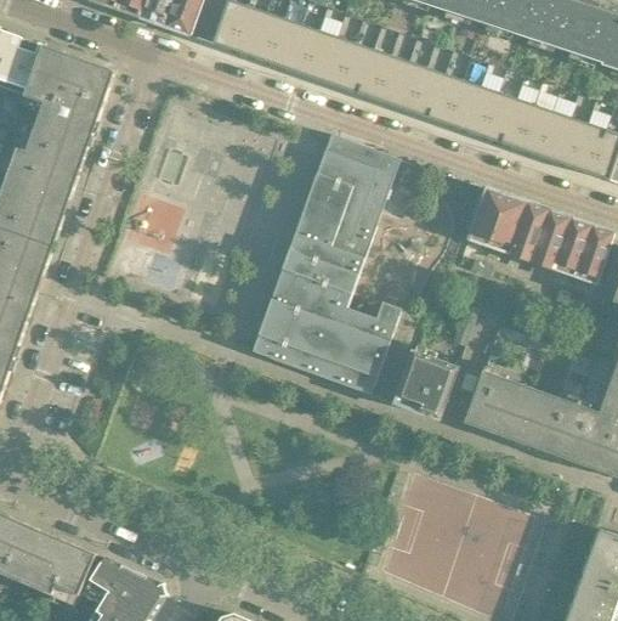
[(113,10),(115,0),(90,0),(89,1),(113,10)]
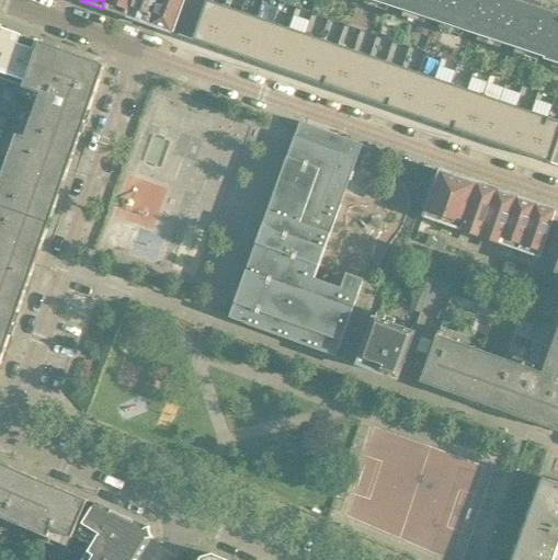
[(104,0),(102,9),(124,16),(128,0),(104,0)]
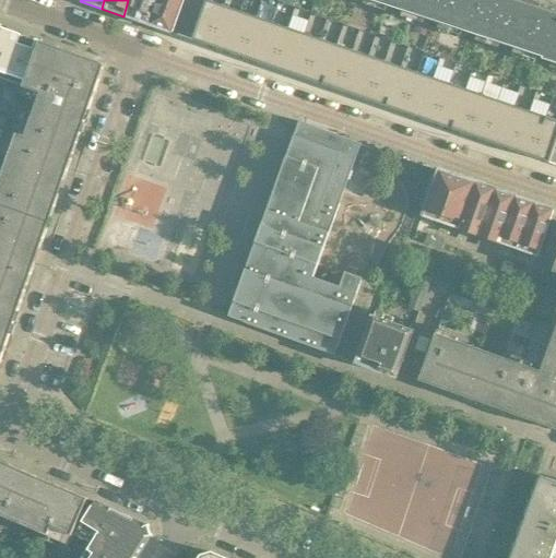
[(128,0),(123,16),(146,24),(154,0),(128,0)]
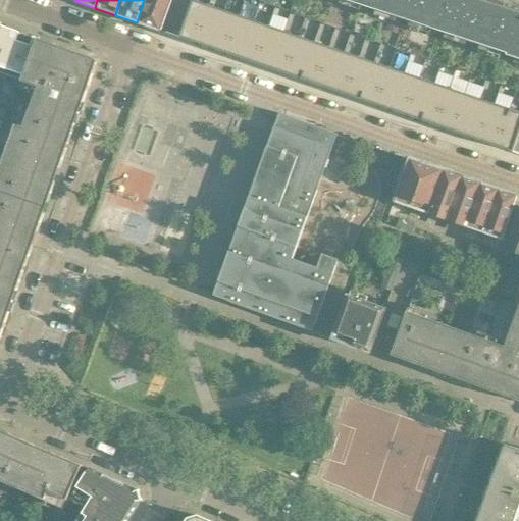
[(144,0),(137,22),(157,30),(167,0),(144,0)]
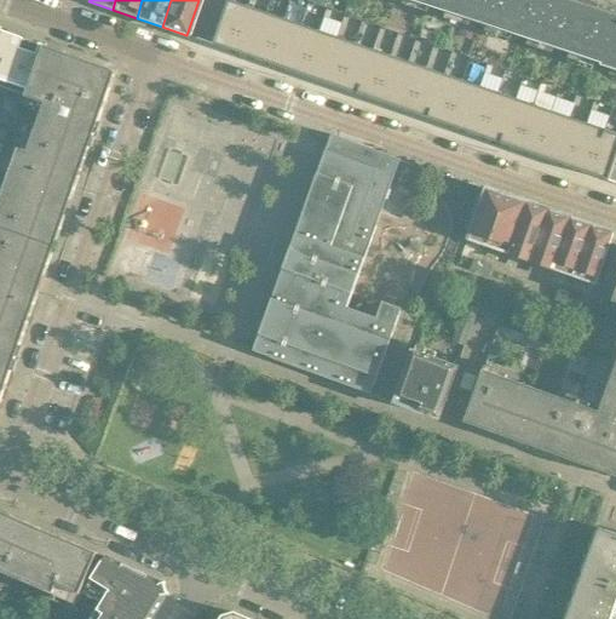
[(209,0),(206,10),(220,15),(223,5),(209,0)]
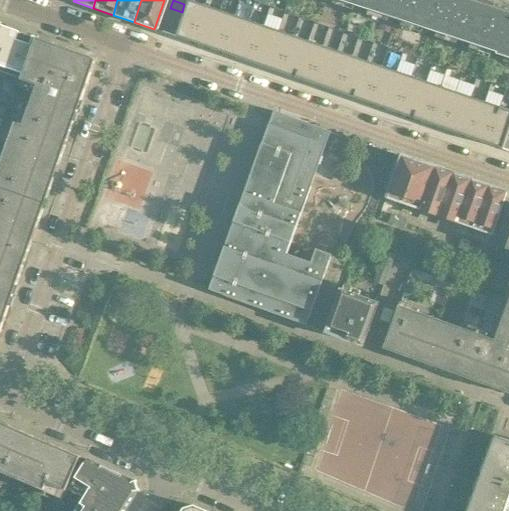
[(179,20),(174,36),(189,41),(202,4),(189,0),(186,0),(184,4),(182,12),(179,20)]
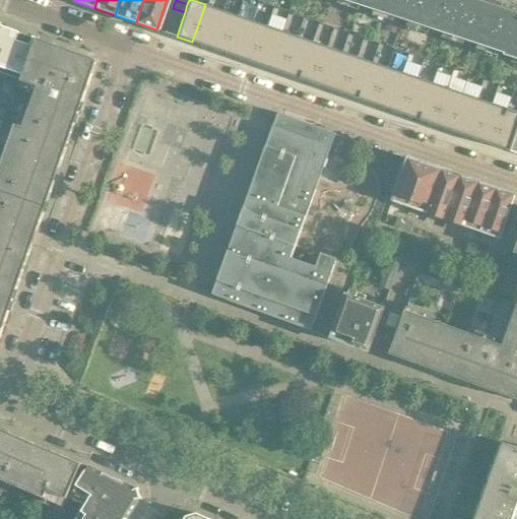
[(381,12),(385,0),(350,0),(350,2),(381,12)]
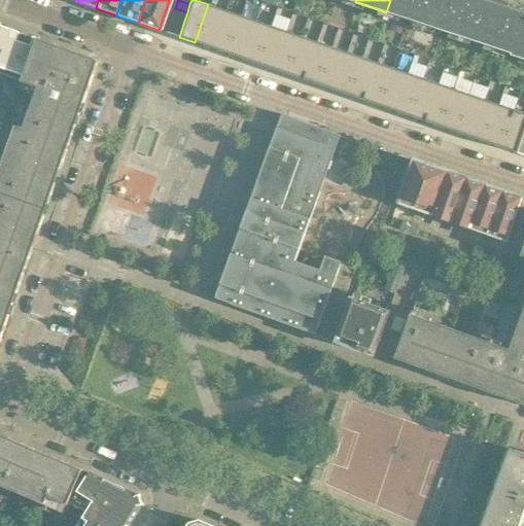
[(402,18),(408,0),(390,0),(386,12),(402,18)]
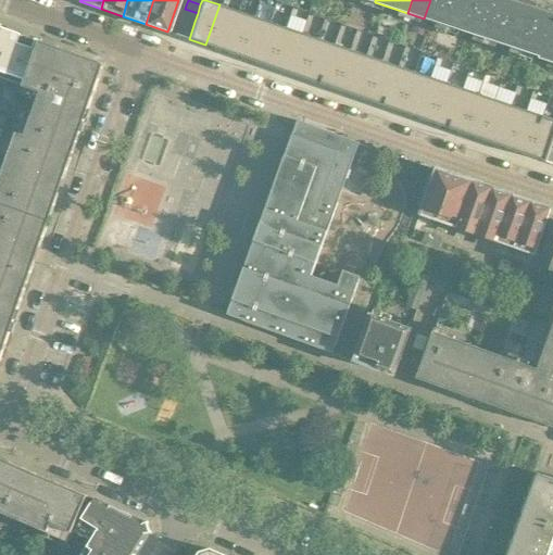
[(468,33),(477,0),(430,0),(424,19),(437,23),(434,30),(443,34),(451,36),(454,28),(468,33)]
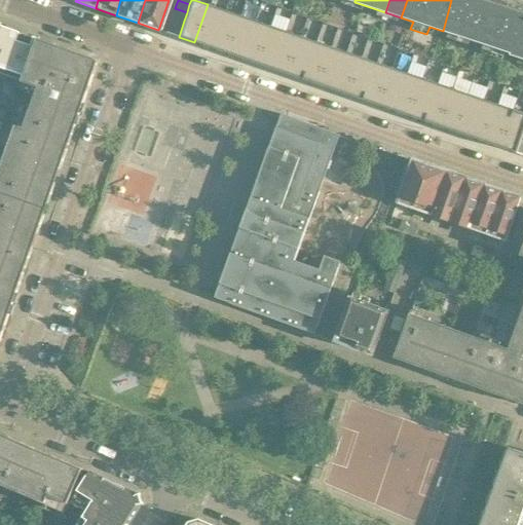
[(475,42),(488,0),(451,0),(443,31),(475,42)]
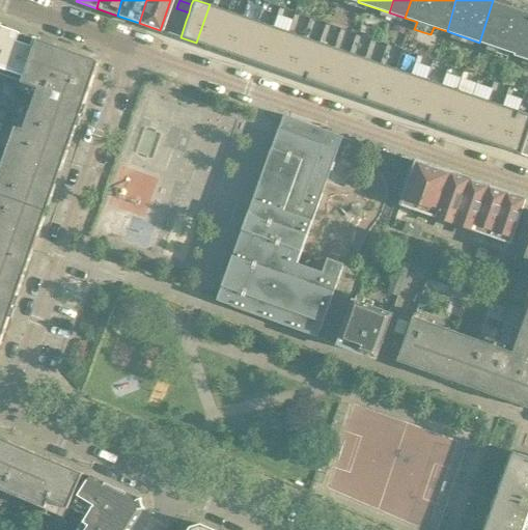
[(513,53),(527,9),(500,0),(493,0),(479,43),(488,45),(485,53),(502,58),(504,50),(513,53)]
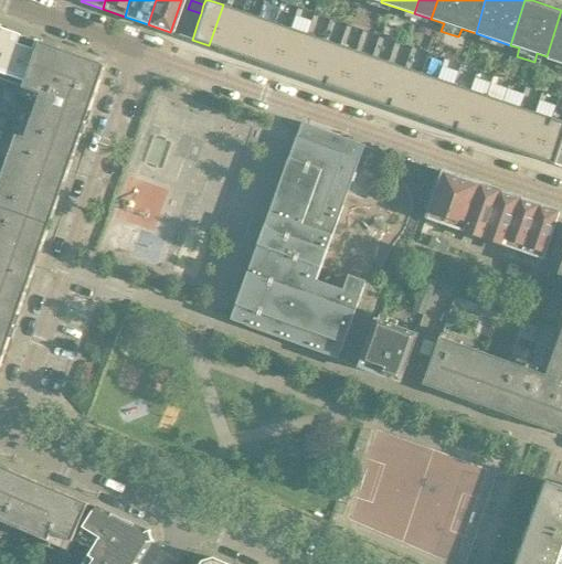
[(223,4),(209,45),(225,51),(240,11),(223,4)]
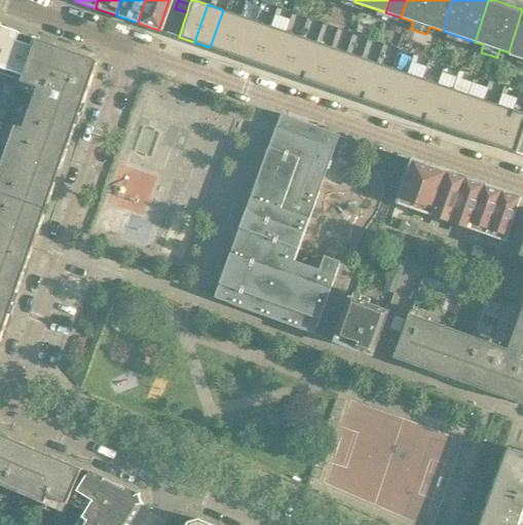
[(175,8),(173,16),(184,21),(187,12),(175,8)]
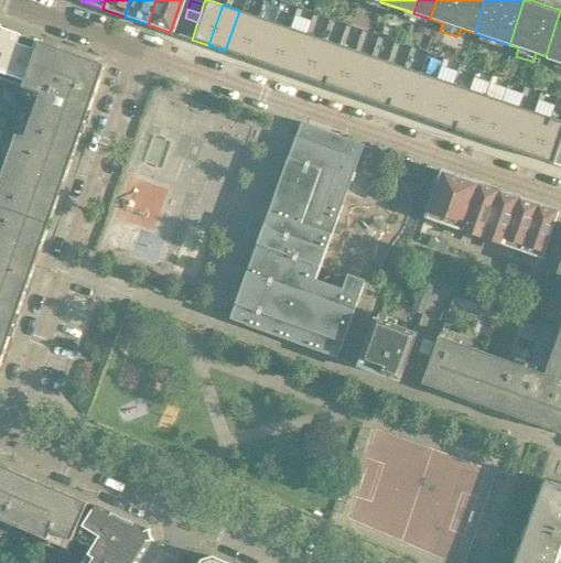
[(560,9),(560,10),(546,56),(545,58),(560,63),(560,9)]
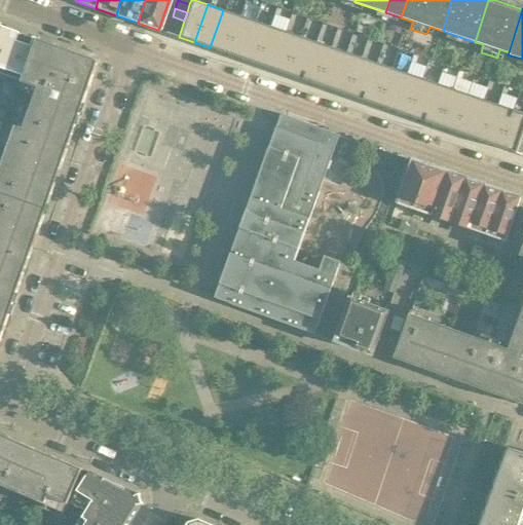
[(223,10),(210,47),(225,52),(238,15),(223,10)]
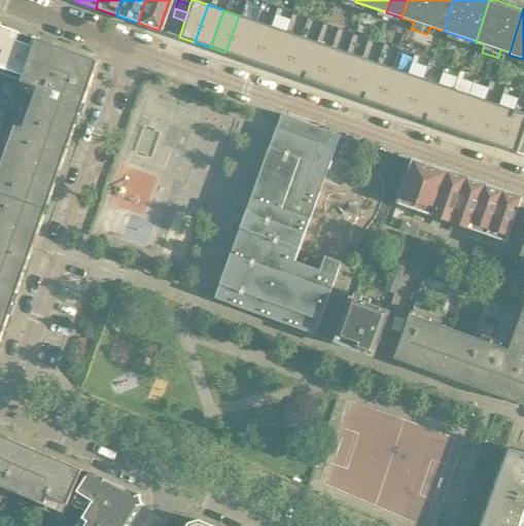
[(239,15),(225,53),(241,58),(253,21),(239,15)]
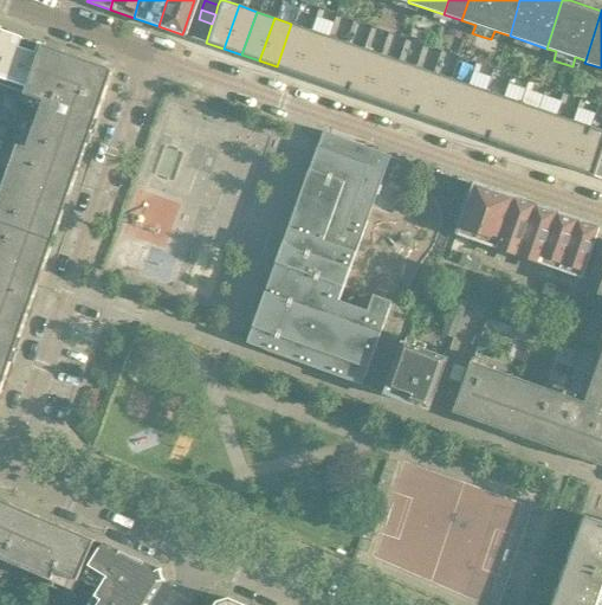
[(198,19),(191,37),(206,43),(212,24),(199,19),(198,19)]
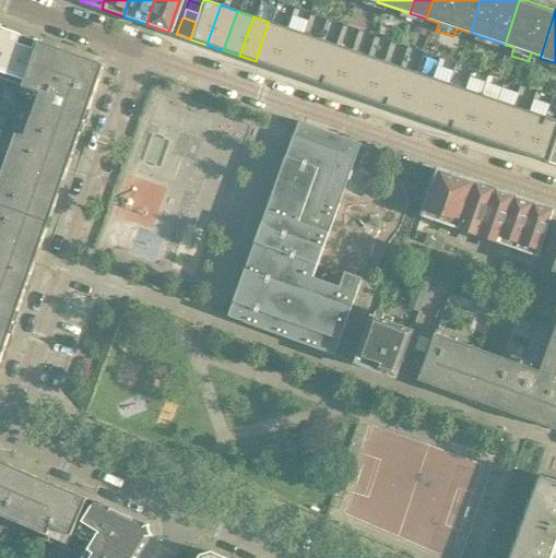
[(269,22),(256,61),(271,68),(285,27),(269,22)]
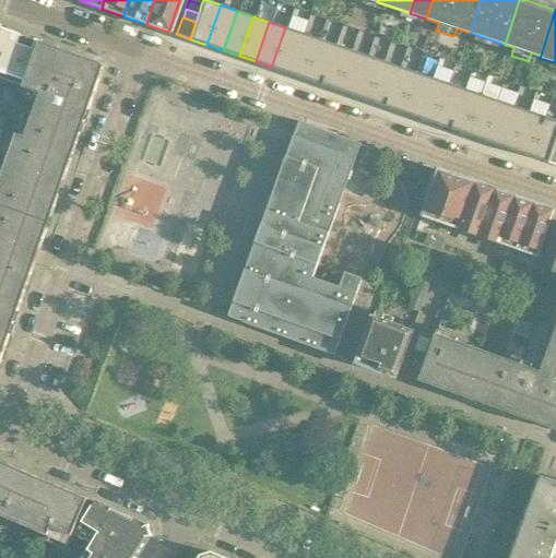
[(0,71),(13,32),(0,27),(0,71)]
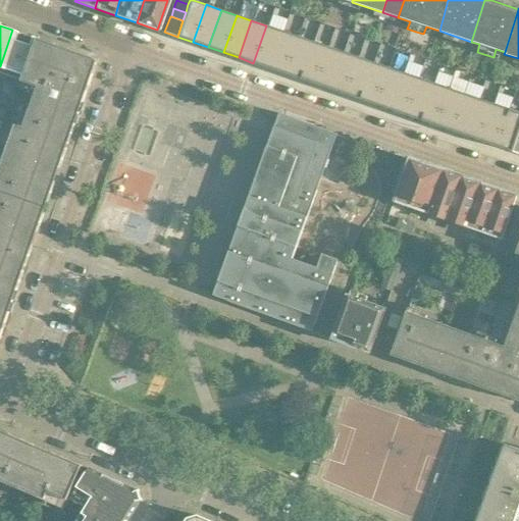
[(266,25),(253,63),(268,68),(281,31),(266,25)]
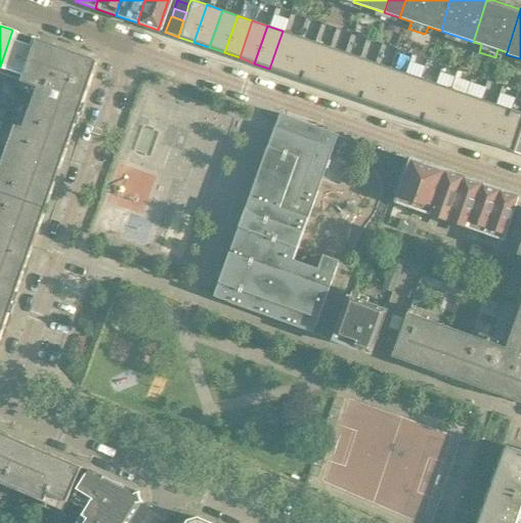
[(18,80),(34,38),(12,30),(0,67),(0,74),(18,80)]
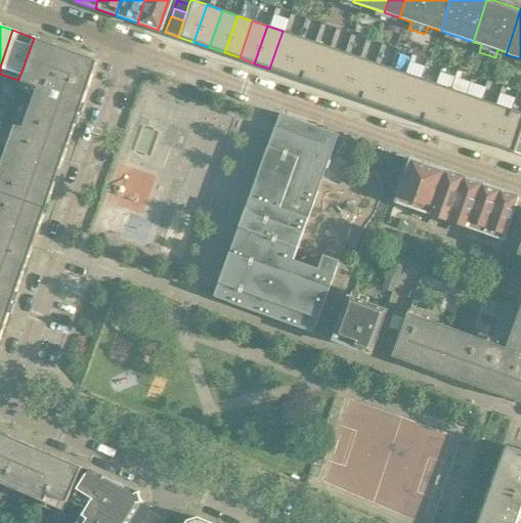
[(283,31),(269,69),(285,74),(297,36),(283,31)]
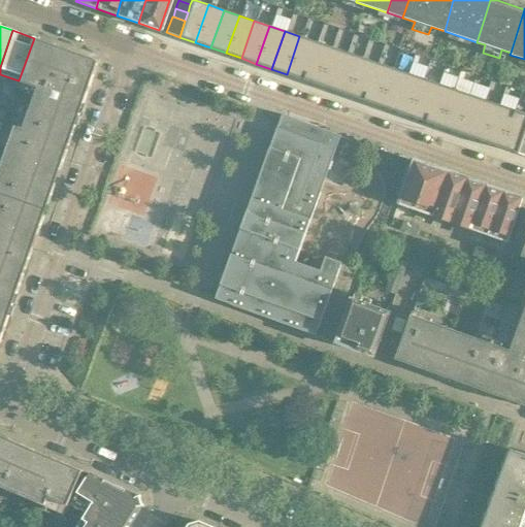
[(299,36),(287,74),(302,79),(315,41),(299,36)]
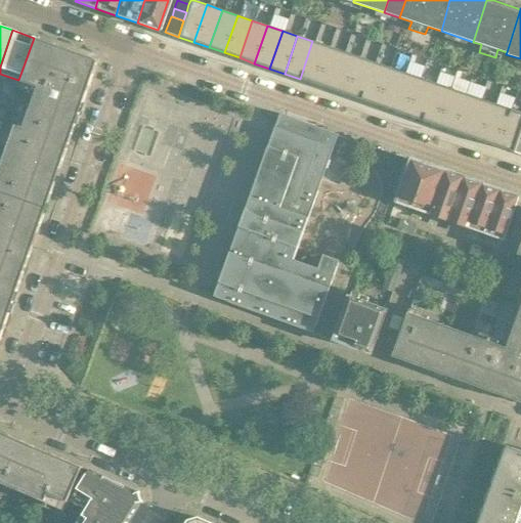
[(80,102),(91,71),(89,67),(71,60),(70,60),(60,57),(63,48),(34,38),(18,80),(18,81),(35,86),(20,127),(66,143),(73,124),(66,121),(73,100),(80,102)]
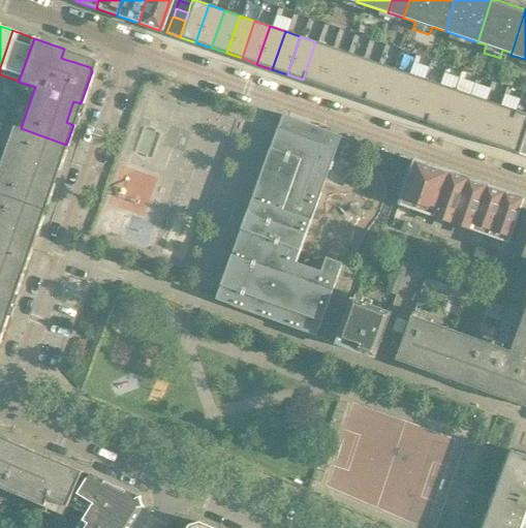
[(315,41),(303,80),(317,85),(331,47),(315,41)]
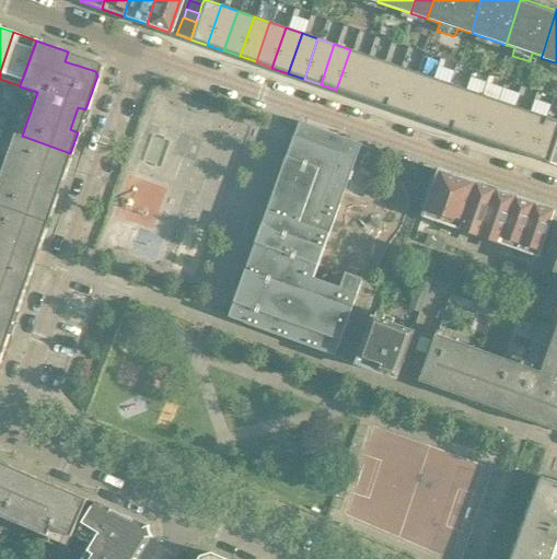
[(350,49),(336,90),(352,95),(367,55),(350,49)]
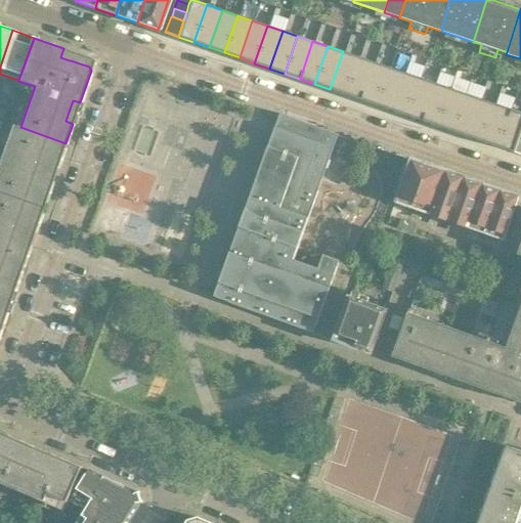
[(343,51),(330,89),(345,94),(357,56),(343,51)]
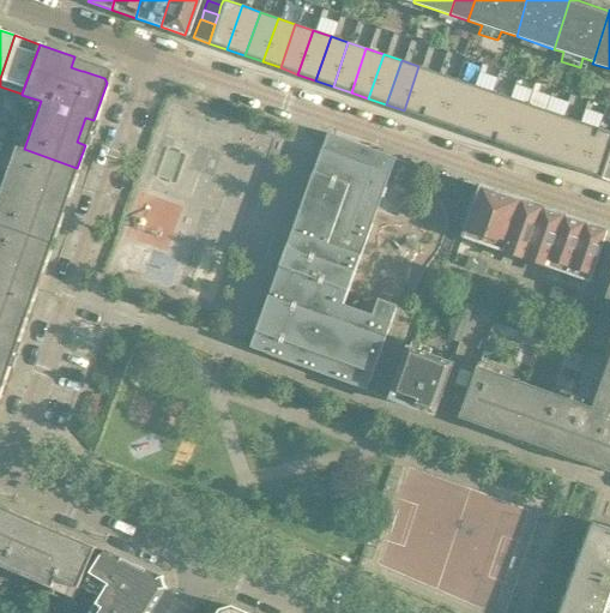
[(418,66),(404,110),(421,116),(436,73),(418,66)]
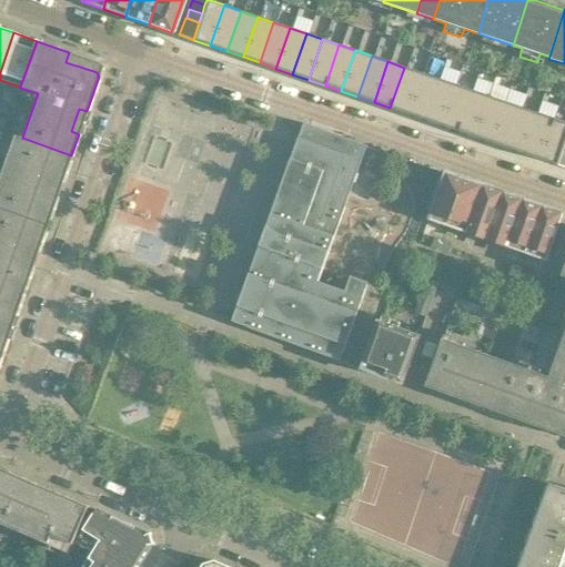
[(404,68),(390,108),(406,113),(421,73),(404,68)]
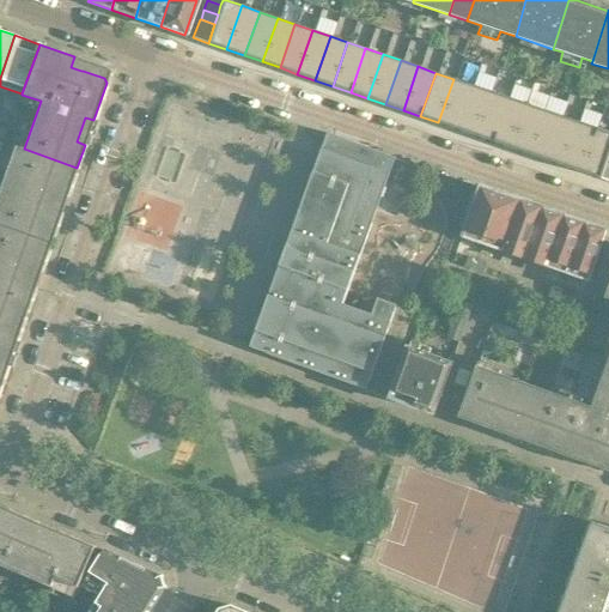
[(454,79),(438,122),(456,128),(472,85),(454,79)]
